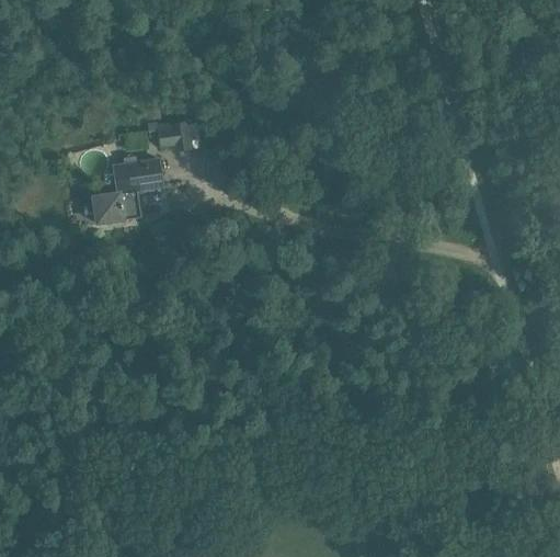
[(187,121),(159,125),(161,145),(176,143),(178,149),(192,147),(187,121)]
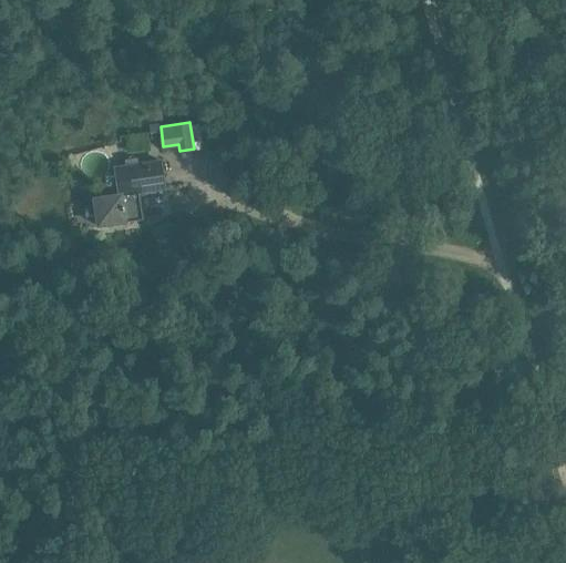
[(120,194),(95,198),(100,224),(143,218),(140,192),(165,187),(162,160),(137,163),(137,157),(127,160),(127,164),(115,166),(120,194)]
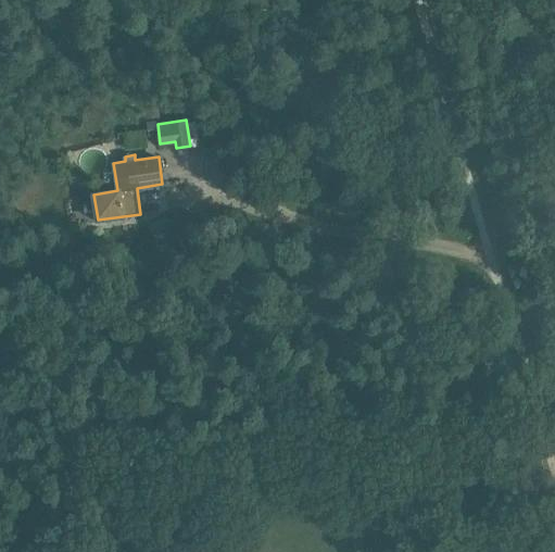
[(165,215),(148,225),(159,245),(160,246),(175,237),(177,236),(173,228),(165,215)]
